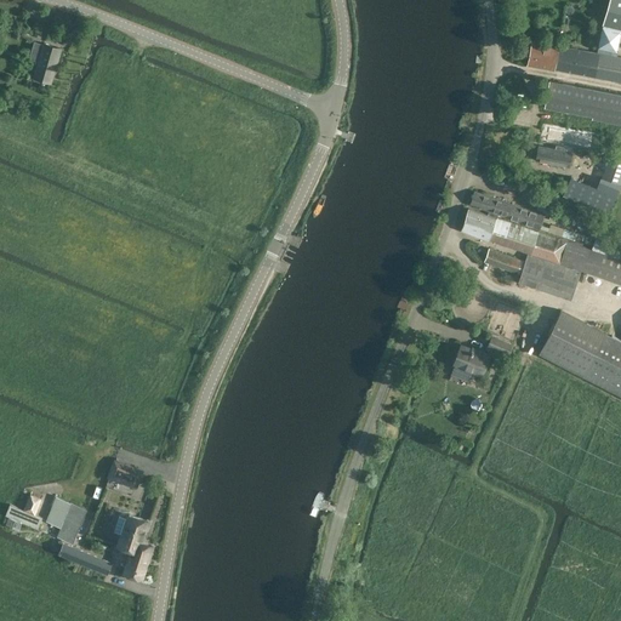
[(620,0),(609,0),(603,24),(620,29),(620,0)]
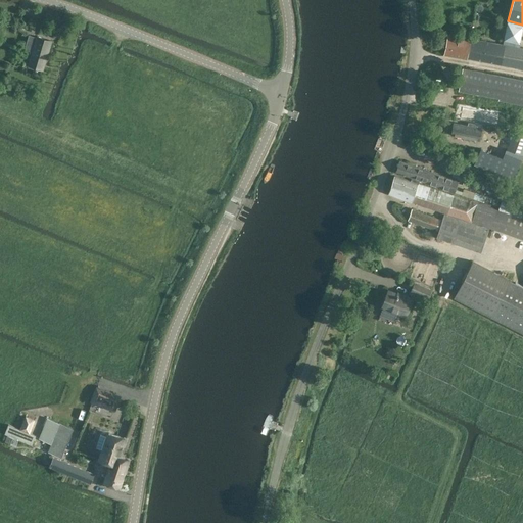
[(43,69),(52,41),(37,36),(37,37),(29,35),(26,47),(34,49),(29,65),(37,67),(36,68),(39,69),(39,68),(43,69)]
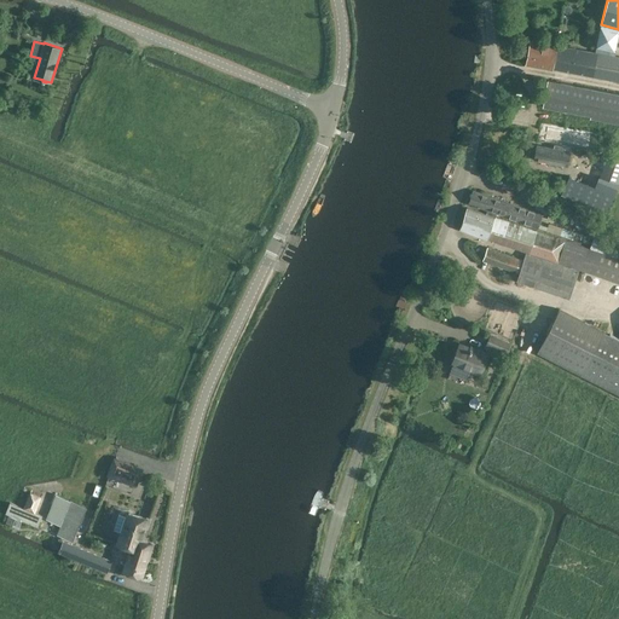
[(618,57),(614,57),(594,52),(531,41),(526,64),(618,80),(618,57)]
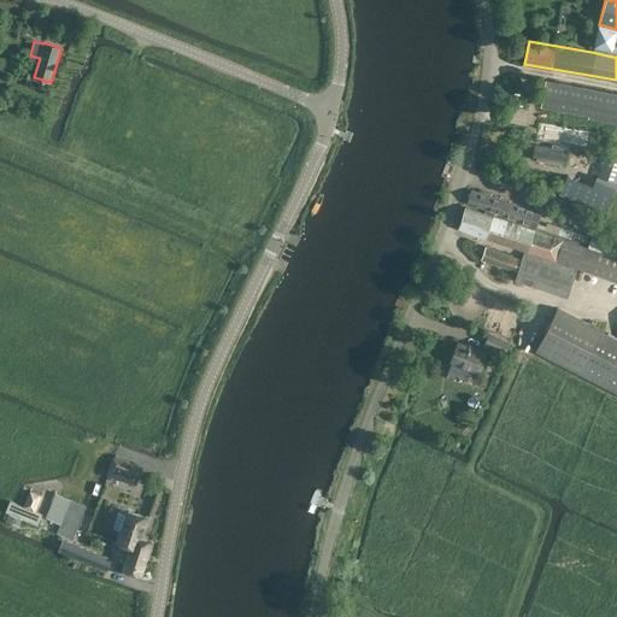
[(616,93),(546,80),(541,106),(589,115),(588,117),(616,122),(616,93)]
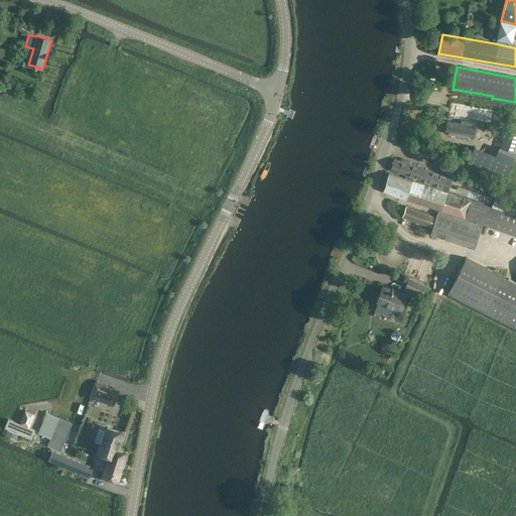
[(462,121),(461,124),(447,121),(445,132),(474,138),(476,123),(492,126),(495,110),(450,102),(448,119),(462,121)]
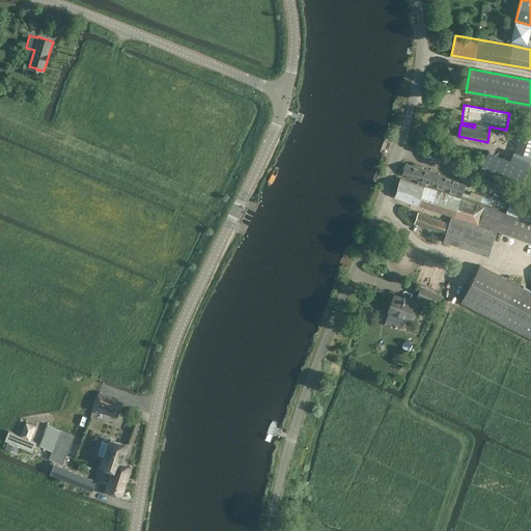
[(510,159),(527,165),(530,154),(530,135),(522,132),(510,159)]
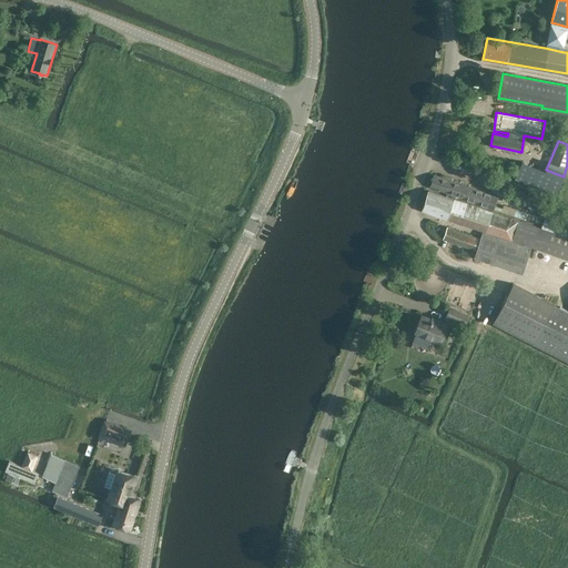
[(557,196),(564,176),(546,170),(523,161),(515,178),(557,196)]
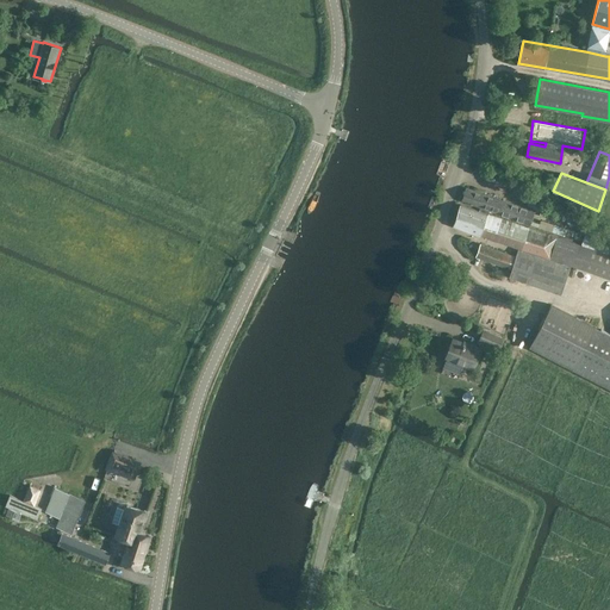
[(517,184),(512,192),(522,197),(527,188),(517,184)]
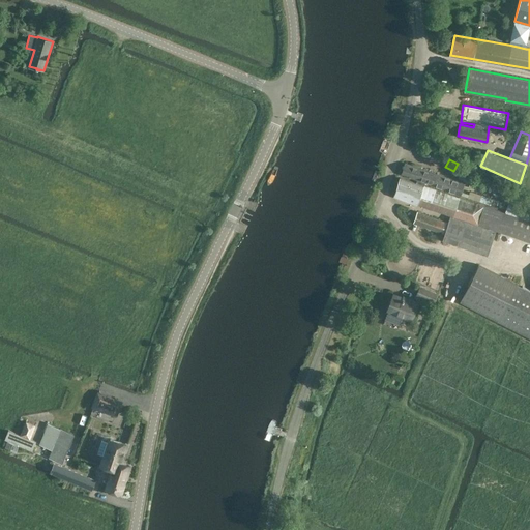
[(402,175),(461,195),(464,183),(405,164),(404,168),(402,175)]
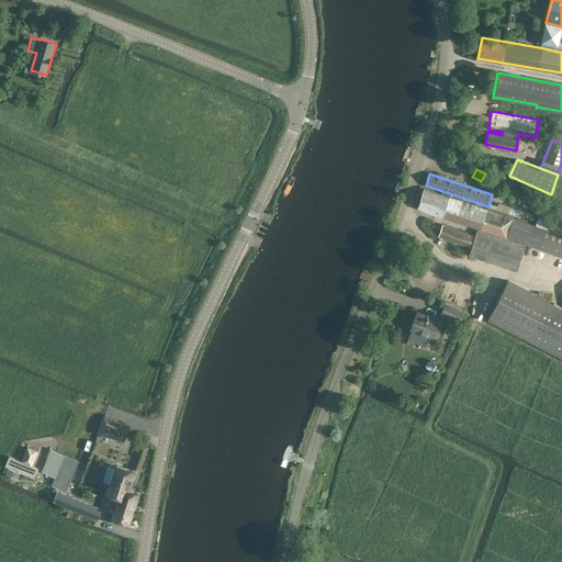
[(450,197),(450,198),(425,189),(418,208),(478,229),(474,236),(442,224),(438,236),(471,248),(469,254),(517,270),(525,245),(561,257),(561,227),(560,227),(561,223),(537,214),(534,225),(513,217),(450,197)]
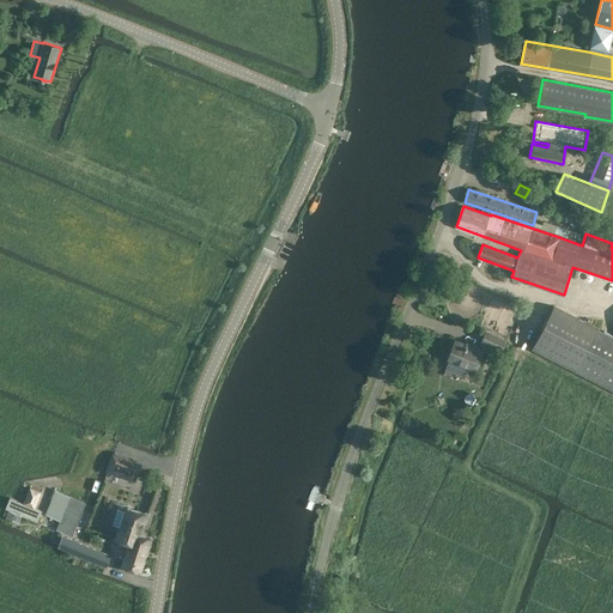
[(544,219),(542,225),(568,235),(570,228),(544,219)]
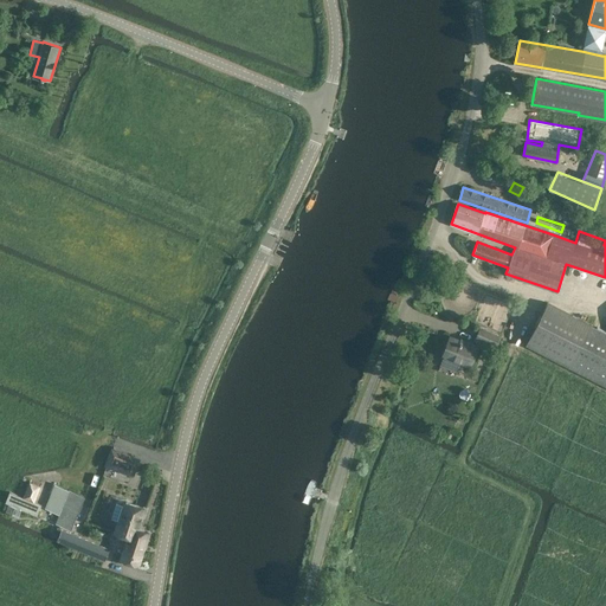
[(605,333),(547,302),(526,345),(568,367),(605,386),(605,333)]
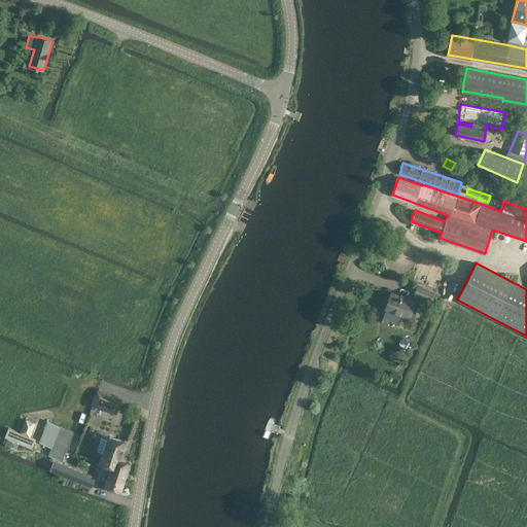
[(413,294),(431,302),(435,291),(417,283),(413,294)]
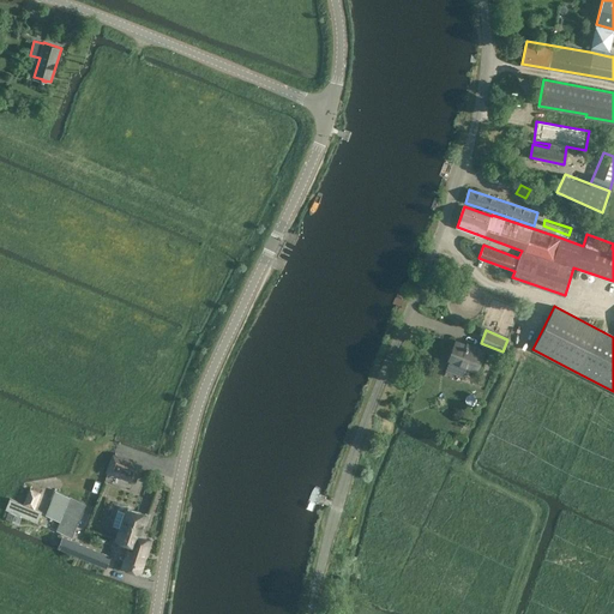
[(475,369),(483,350),(474,347),(473,348),(456,342),(449,360),(475,369)]
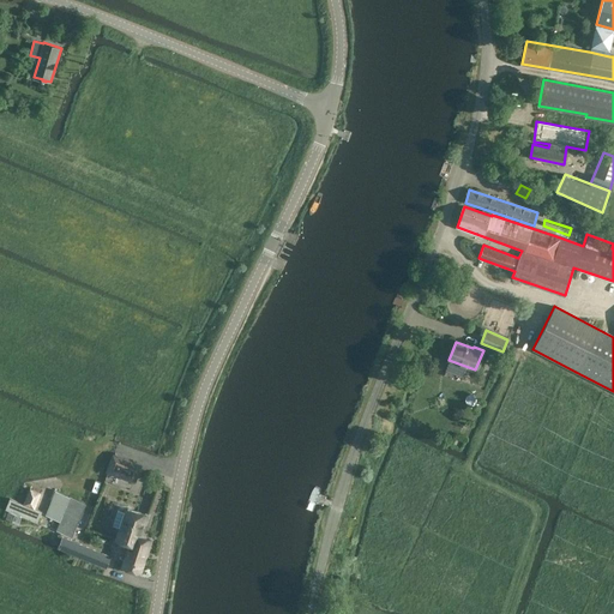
[(139,467),(115,457),(114,456),(108,470),(134,481),(139,467)]
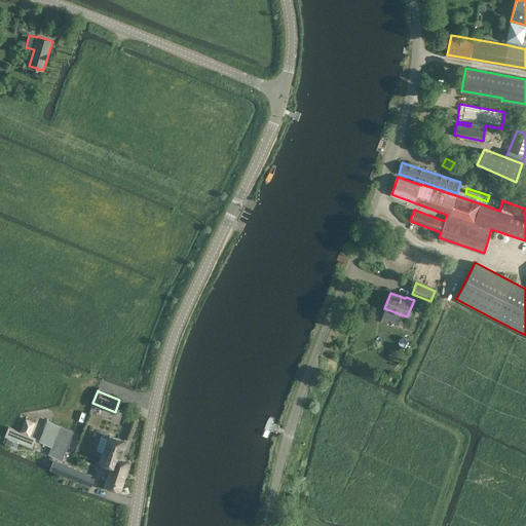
[(32,447),(35,442),(36,438),(30,436),(35,422),(26,418),(21,431),(8,427),(5,437),(32,447)]
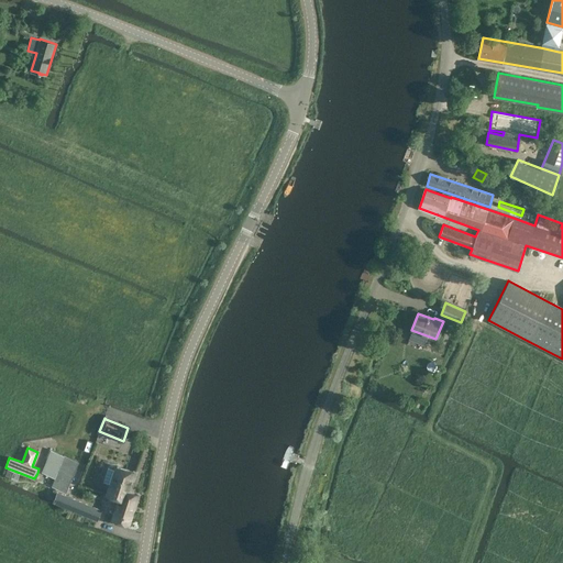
[(52,486),(58,489),(66,492),(78,461),(53,450),(43,473),(55,477),(52,486)]
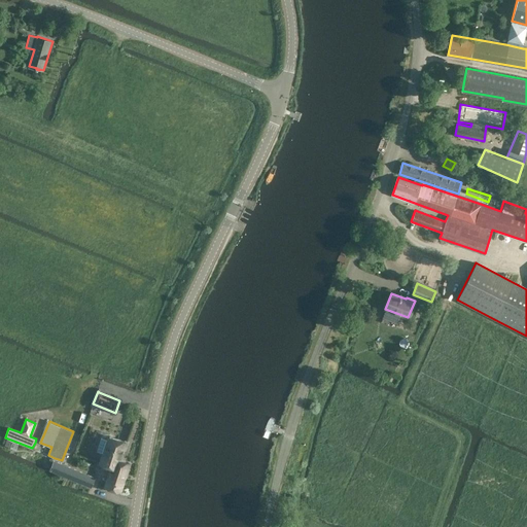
[(126,442),(109,436),(108,438),(102,436),(97,450),(104,452),(100,463),(127,471),(130,463),(119,460),(126,442)]
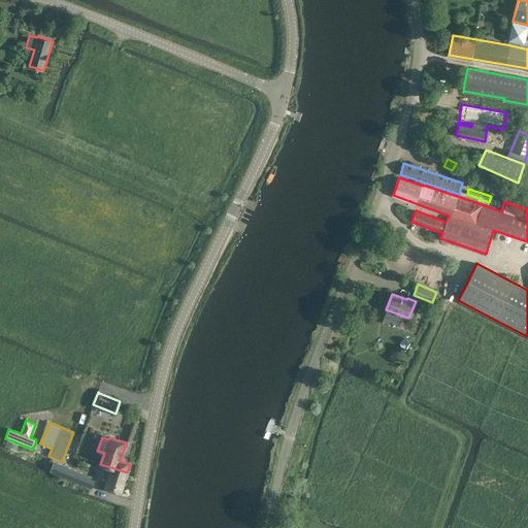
[(92,488),(96,479),(54,461),(50,470),(92,488)]
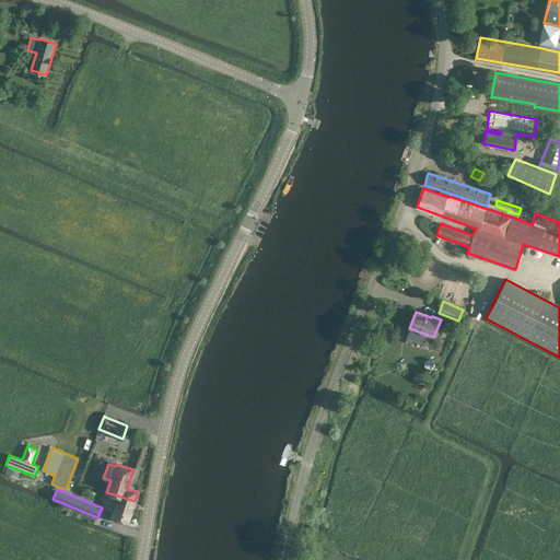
[(128,522),(135,502),(119,497),(113,516),(128,522)]
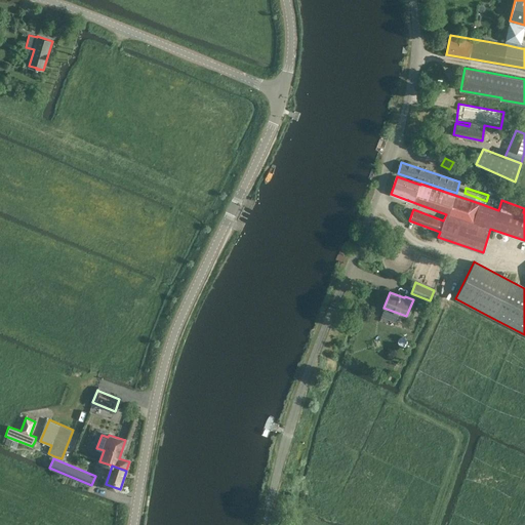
All buildings are outlined.
